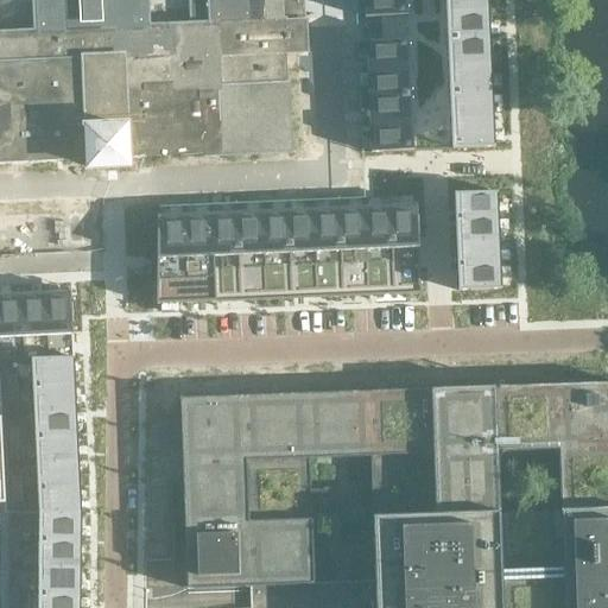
[(0,163),(2,164),(89,160),(89,169),(92,169),(92,168),(127,165),(126,158),(127,158),(128,158),(144,157),(292,151),(290,96),(289,84),(289,82),(286,82),(285,55),(308,54),(308,49),(306,19),(305,19),(303,0),(187,0),(189,23),(151,24),(149,0),(33,0),(36,31),(0,32),(0,163)]
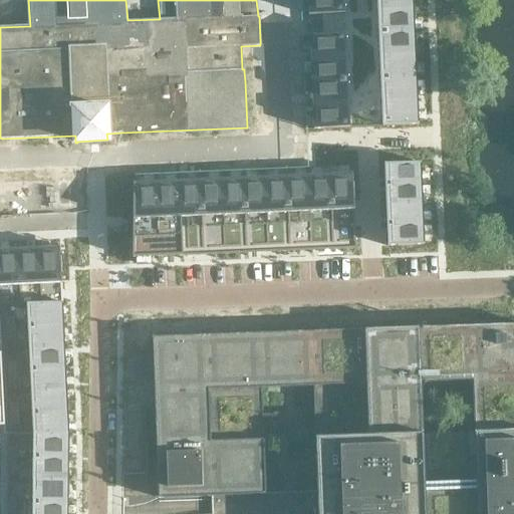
[(307,0),(313,130),(324,129),(324,130),(407,126),(407,125),(419,125),(413,0),(307,0)]
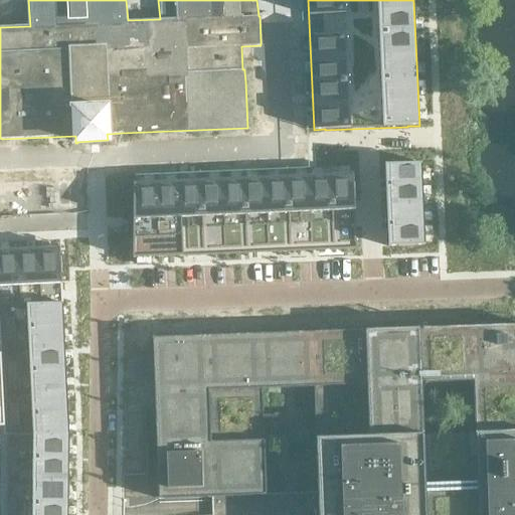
[(384,165),(385,186),(422,184),(421,173),(421,163),(411,164),(411,163),(394,164),(384,165)]
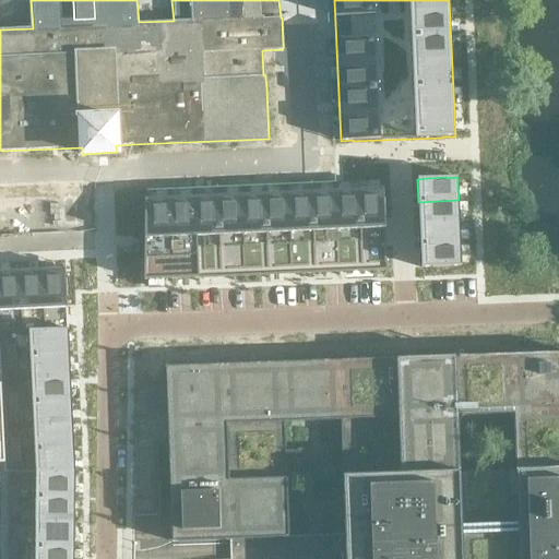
[(385,247),(384,218),(384,217),(383,200),(383,189),(379,189),(368,189),(348,190),(337,191),(332,191),(320,191),(301,192),(290,192),(278,193),(266,193),(261,194),(250,194),(237,194),(226,195),(207,197),(195,197),(190,197),(179,198),(167,198),(155,199),(144,199),(144,210),(143,227),(144,227),(143,281),(147,281),(158,280),(387,270),(385,247)]
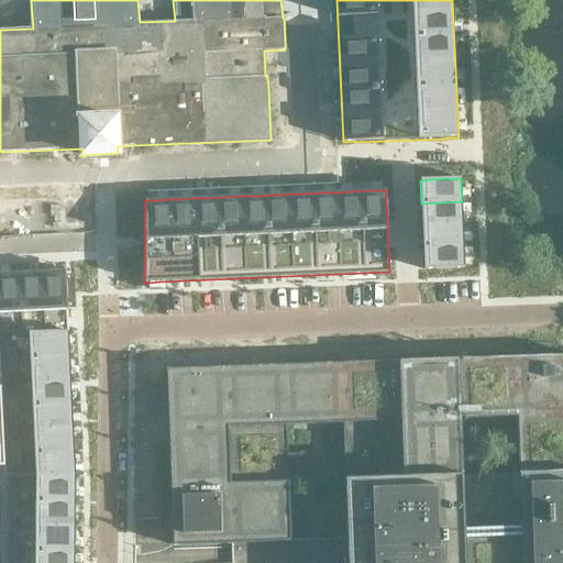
[(462,205),(462,201),(421,203),(422,224),(463,223),(462,217),(462,205)]
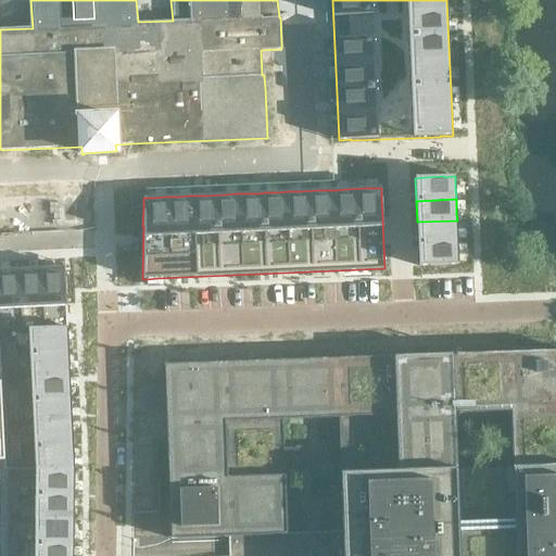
[(457,229),(457,220),(417,222),(417,243),(457,242),(457,241),(457,229)]
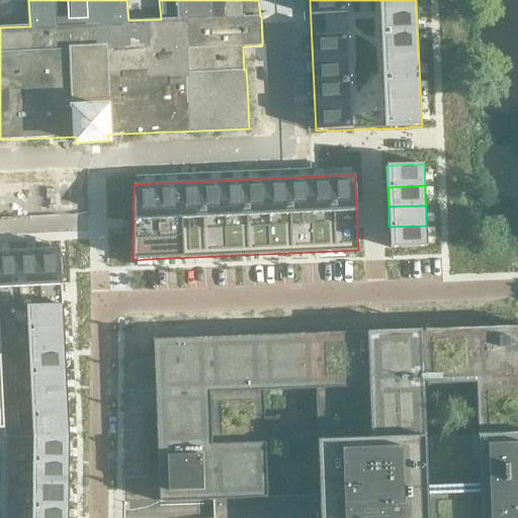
[(427,228),(426,226),(389,227),(390,248),(400,248),(417,248),(417,247),(427,247),(427,240),(427,228)]
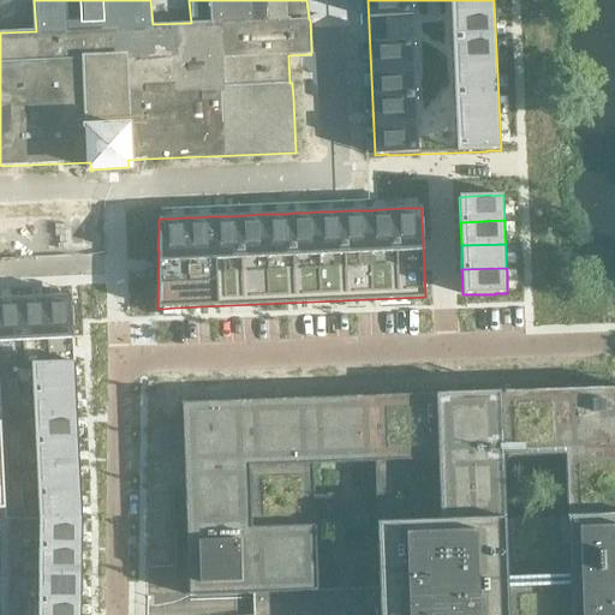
[(47,324),(33,324),(34,342),(47,341),(47,363),(75,362),(73,340),(73,339),(73,327),(72,308),(71,296),(59,296),(48,297),(45,297),(47,324)]
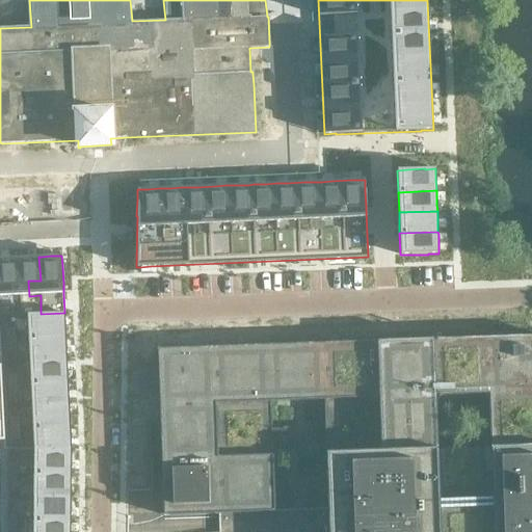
[(27,257),(18,258),(20,296),(29,296),(28,281),(41,281),(38,257),(36,257),(27,257)]
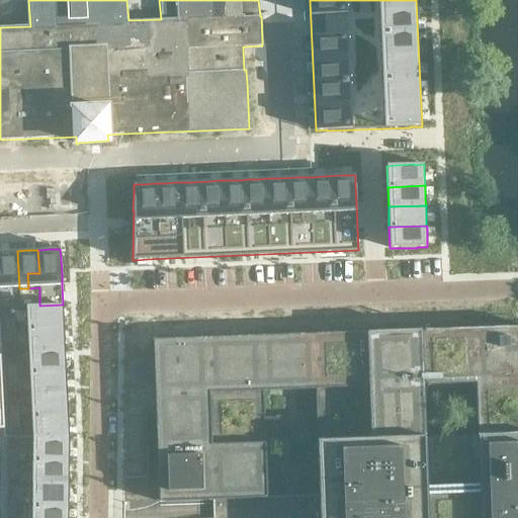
[(0,288),(10,288),(10,289),(19,288),(17,251),(8,251),(0,251),(0,288)]
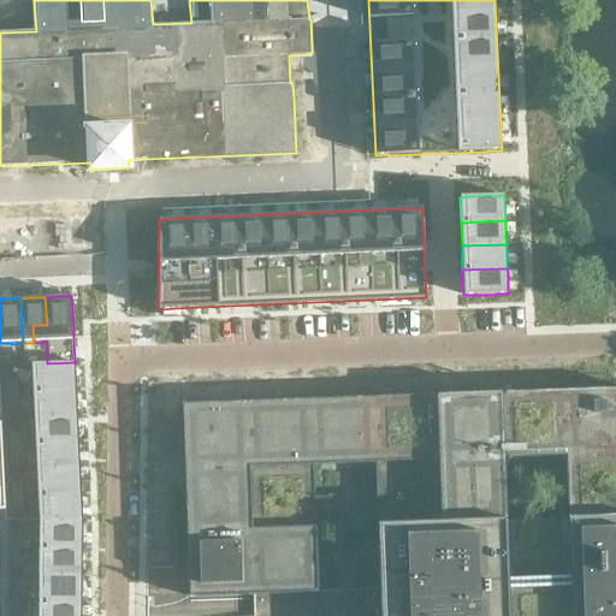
[(33,392),(49,391),(76,390),(76,378),(75,362),(47,363),(31,365),(33,392)]
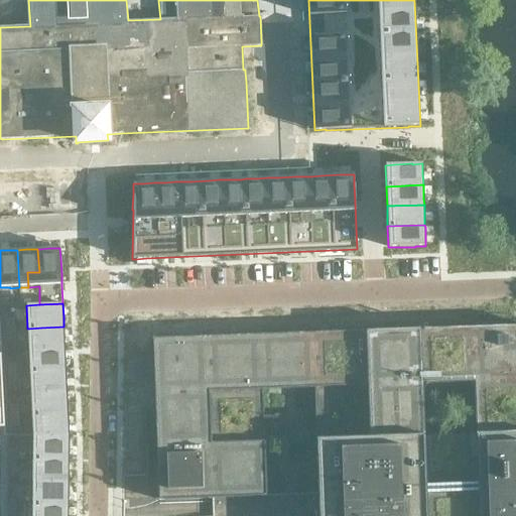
[(5,318),(5,330),(14,329),(13,318),(5,318)]
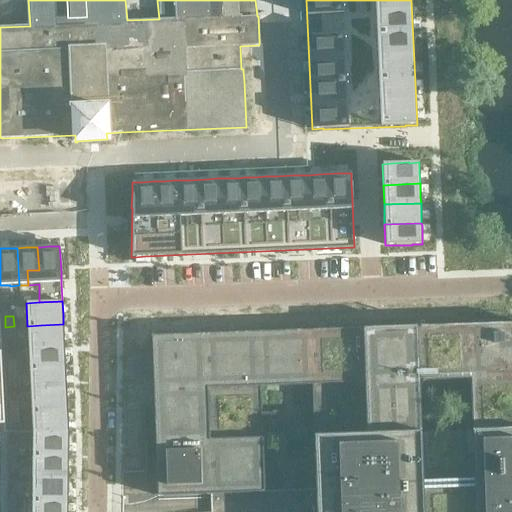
[(511,511),(511,323),(152,336),(157,495),(264,492),(262,438),(260,386),(312,385),(314,436),(316,511),(511,511)]
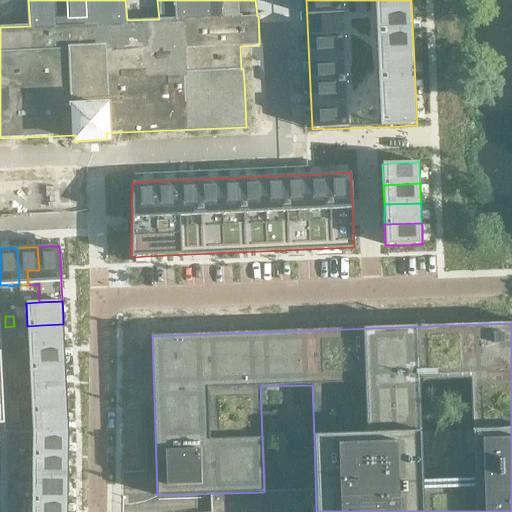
[(28,347),(42,347),(64,345),(64,343),(64,333),(63,324),(41,325),(27,326),(28,347)]
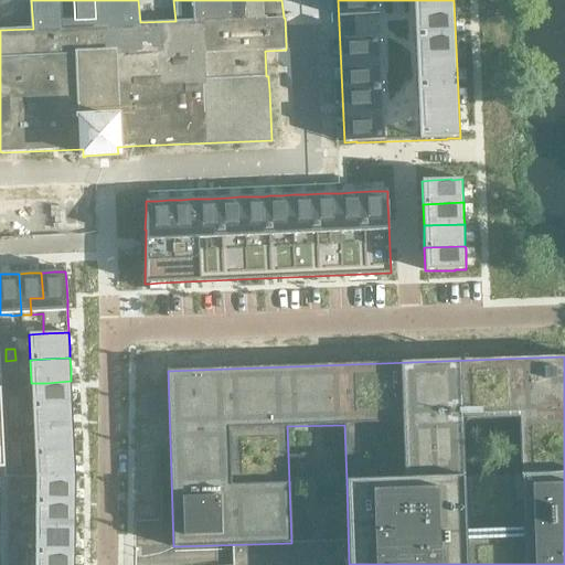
[(16,372),(16,360),(6,361),(7,372),(16,372)]
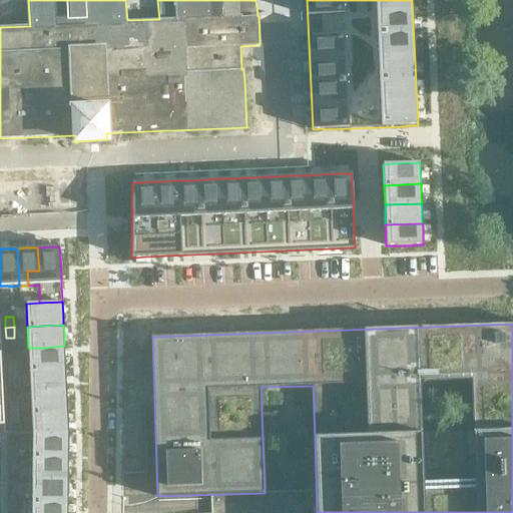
[(29,370),(43,369),(65,368),(65,359),(64,349),(64,346),(42,348),(28,348),(29,370)]
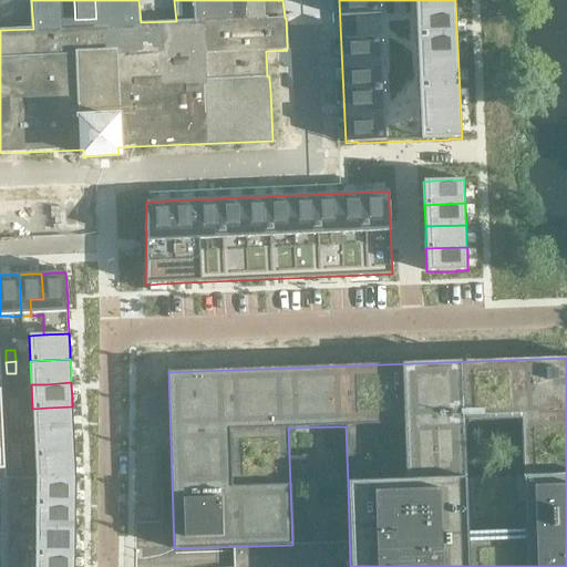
[(8,398),(8,410),(18,410),(18,398),(8,398)]
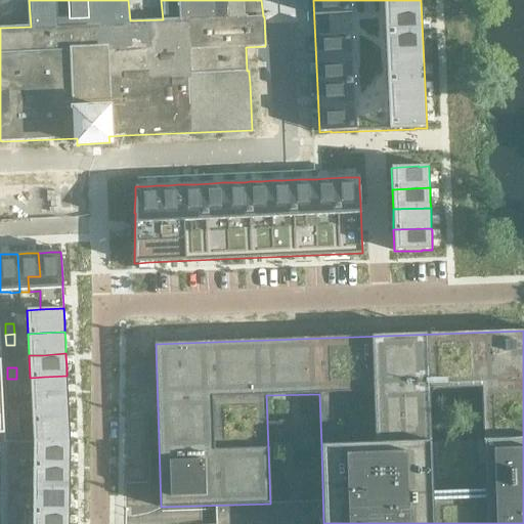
[(31,399),(45,399),(68,398),(68,395),(68,385),(67,376),(44,377),(30,378),(31,399)]
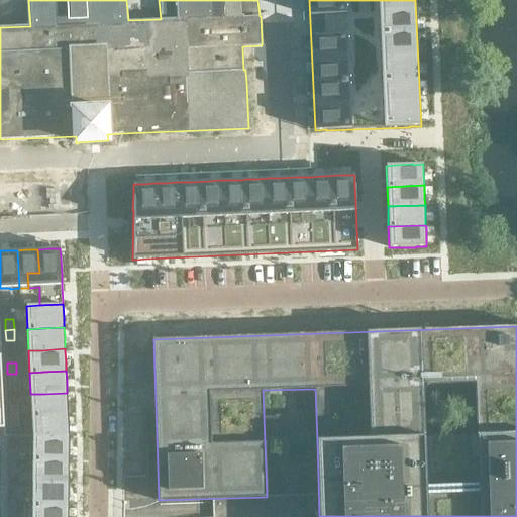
[(17,384),(16,374),(7,374),(8,385),(17,384)]
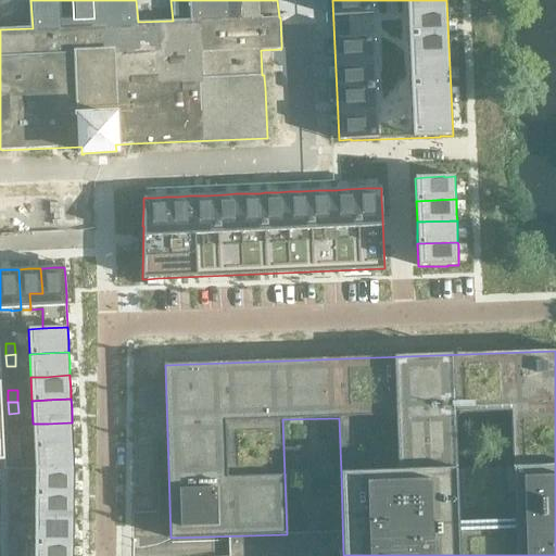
[(34,447),(49,446),(73,445),(73,436),(72,426),(72,422),(48,424),(33,424),(34,447)]
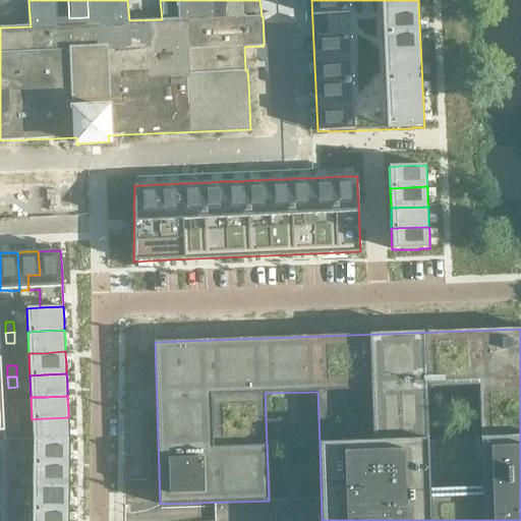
[(9,409),(9,420),(18,419),(18,409),(9,409)]
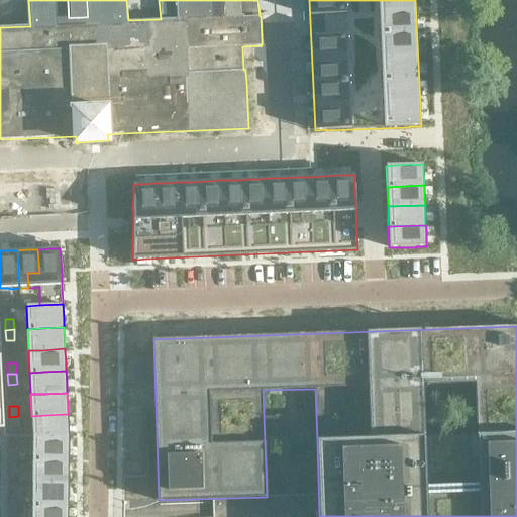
[(68,414),(45,415),(31,416),(32,435),(32,436),(69,437),(69,434),(69,424),(68,414)]
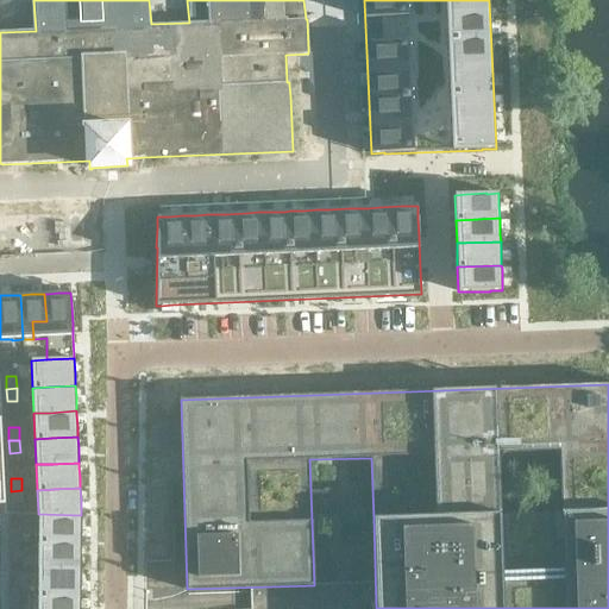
[(23,503),(22,490),(11,491),(12,503),(23,503)]
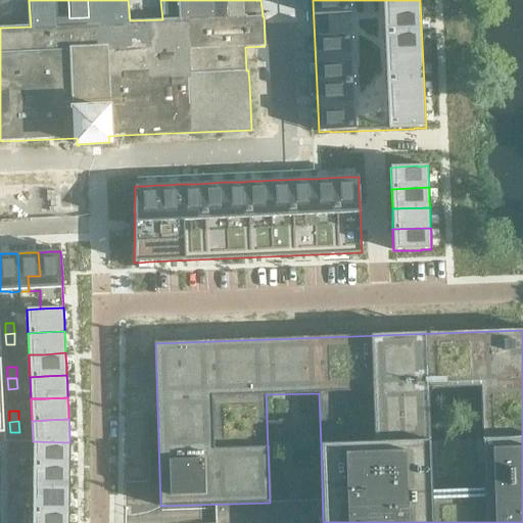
[(69,453),(69,442),(33,441),(33,442),(33,465),(69,466),(69,463),(69,453)]
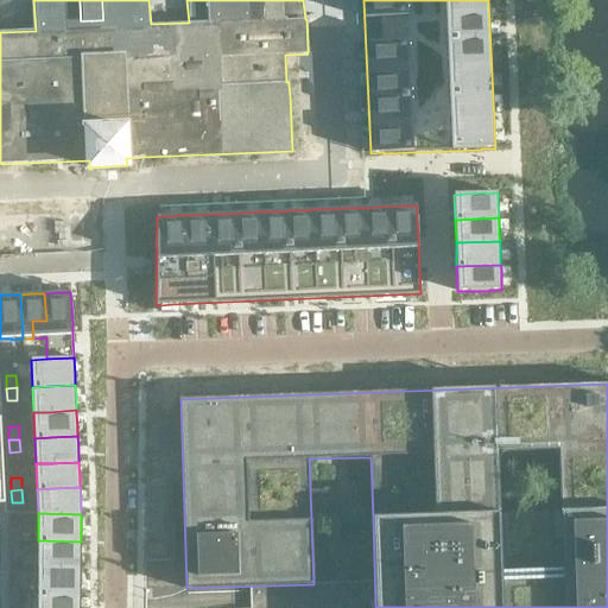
[(19,529),(8,529),(8,540),(18,540),(19,529)]
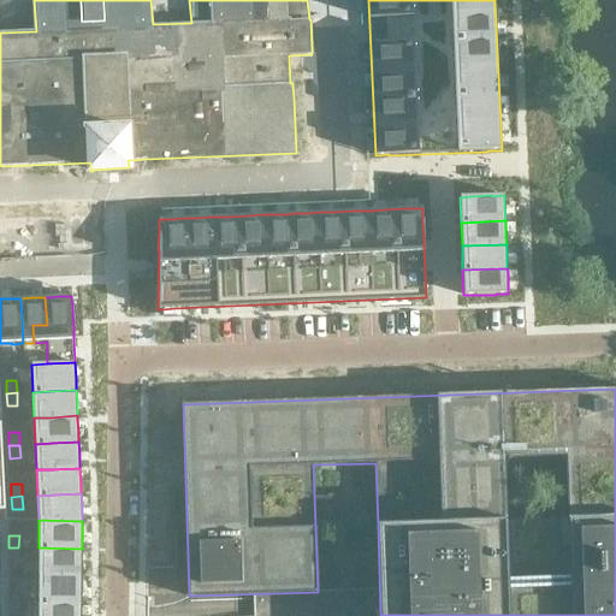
[(18,561),(18,548),(9,548),(7,561),(18,561)]
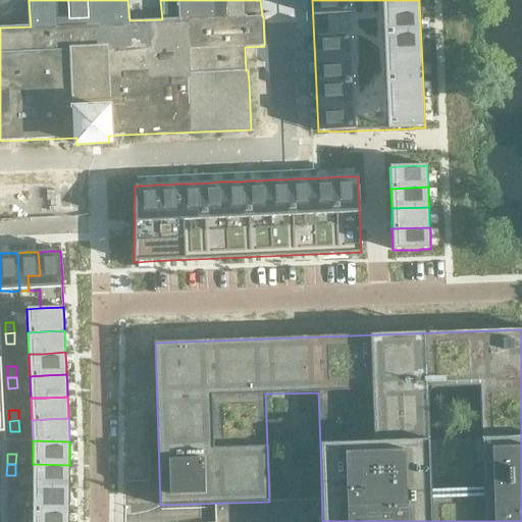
[(69,467),(69,465),(33,464),(33,487),(69,487),(69,477),(69,467)]
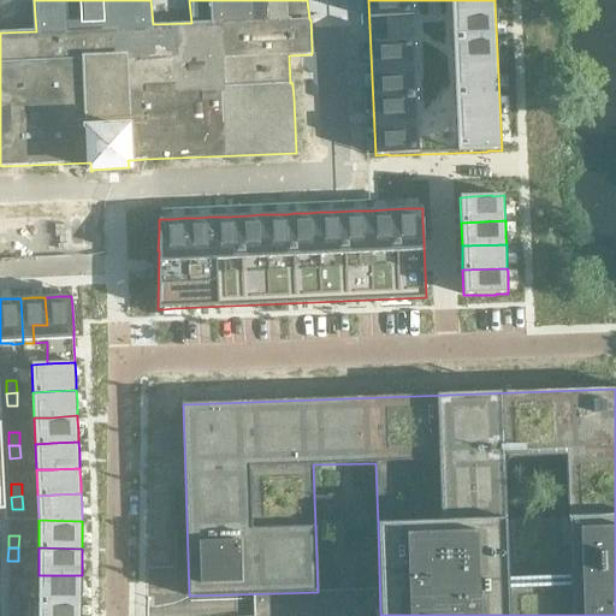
[(82,588),(82,575),(39,575),(39,603),(82,603),(82,599),(82,588)]
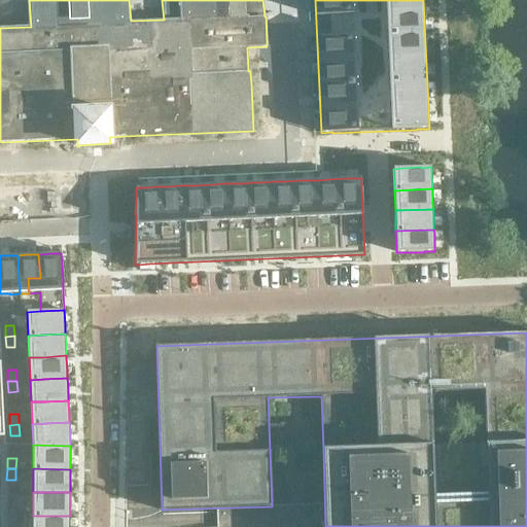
[(15,504),(6,504),(6,516),(15,516),(15,504)]
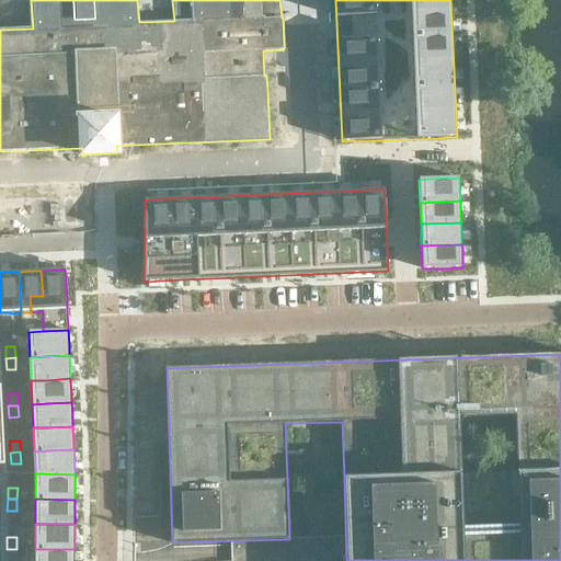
[(16,560),(16,549),(7,549),(7,560),(16,560)]
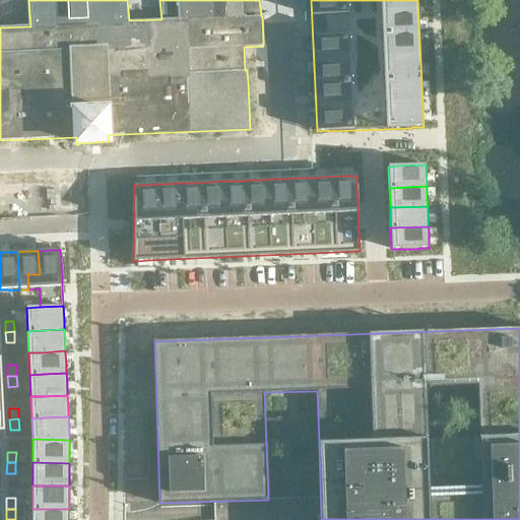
[(68,519),(69,512),(69,509),(33,509),(31,519),(68,519)]
